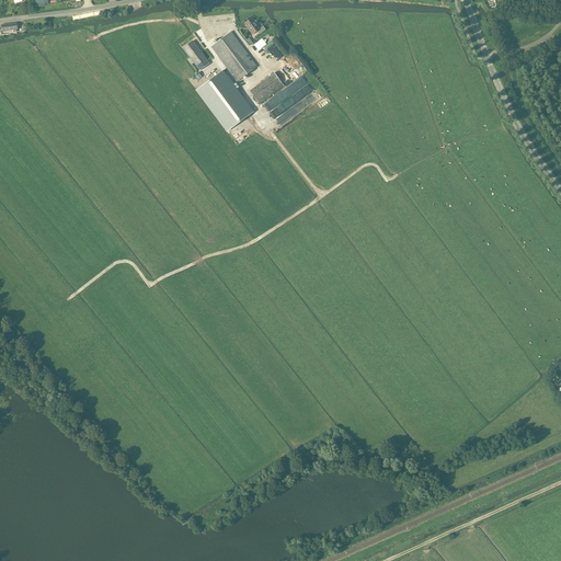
[(260,29),(258,25),(259,25),(255,21),(254,22),(252,18),(244,24),(252,34),(259,30),(260,29)]
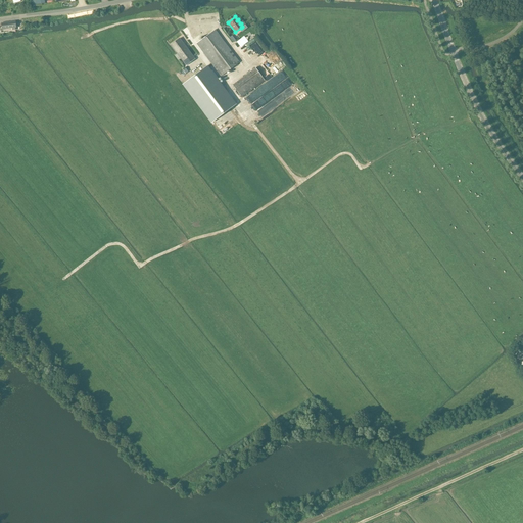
[(14,21),(1,24),(2,30),(11,28),(11,30),(14,30),(14,28),(15,28),(14,21)]
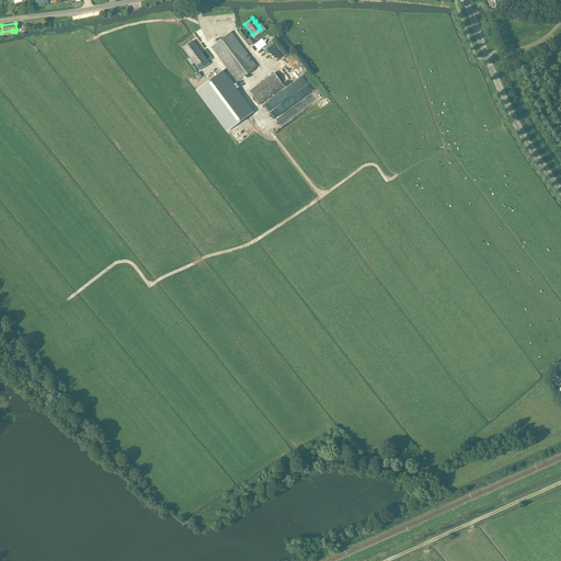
[(231,32),(210,47),(227,68),(228,70),(237,82),(256,67),(231,32)]
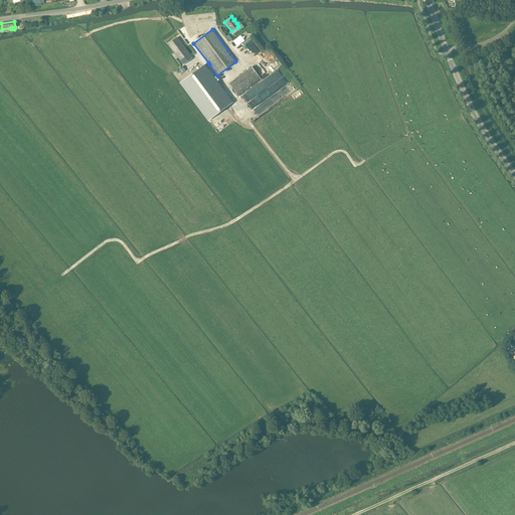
[(231,32),(226,36),(230,41),(235,37),(231,32)]
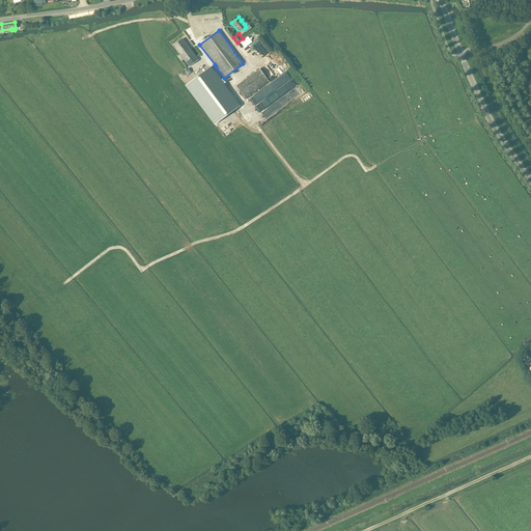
[(244,48),(251,42),(248,36),(241,43),(244,48)]
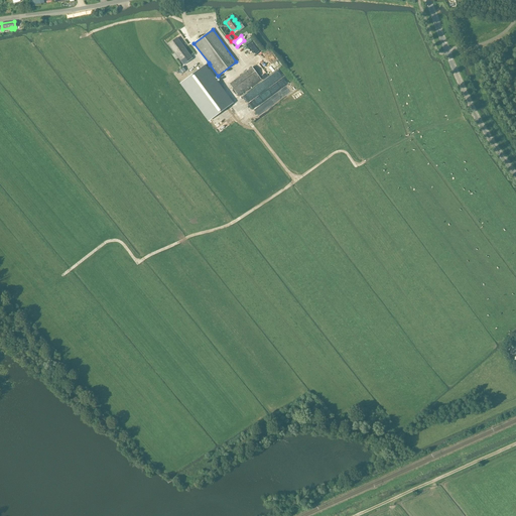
[(183,66),(192,58),(191,56),(189,54),(177,37),(168,44),(183,66)]
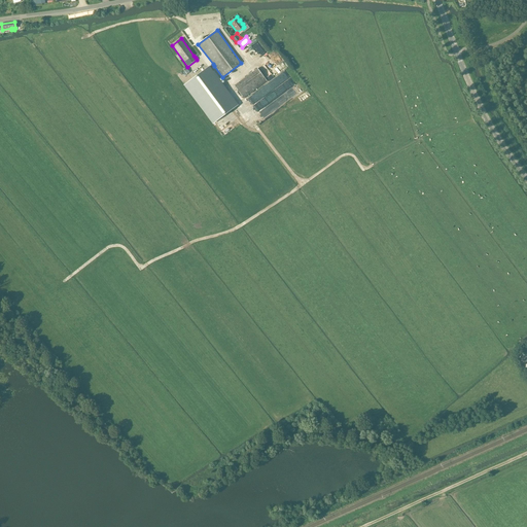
[(209,67),(184,85),(213,124),(237,105),(209,67)]
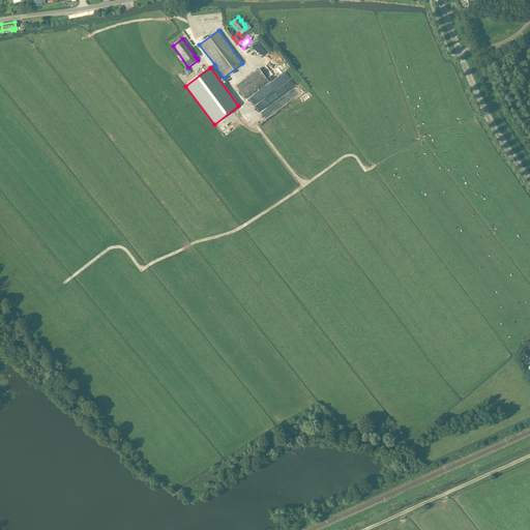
[(241,101),(268,82),(259,69),(232,89),(241,101)]
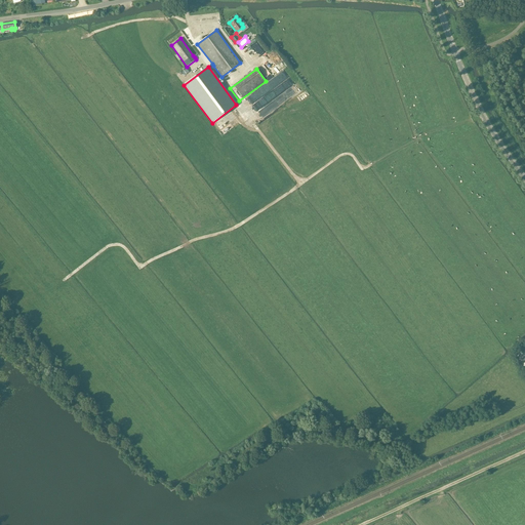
[(283,91),(268,99),(272,108),(287,99),(283,91)]
